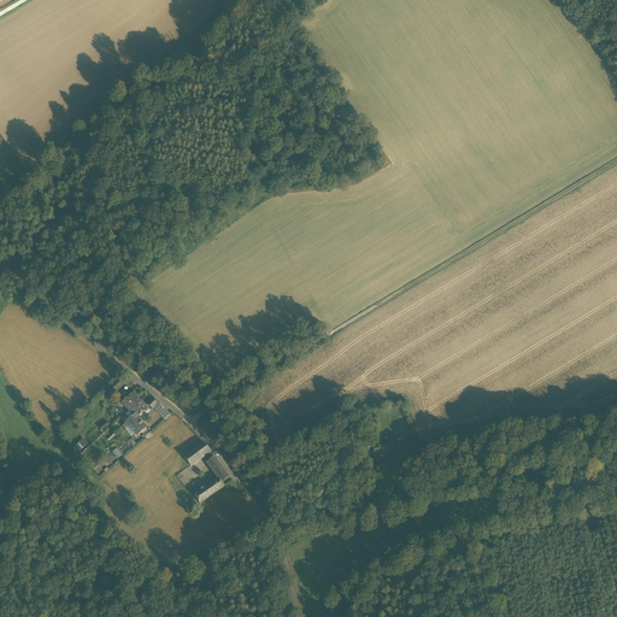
[(117,391),(124,383),(119,378),(112,386),(117,391)]
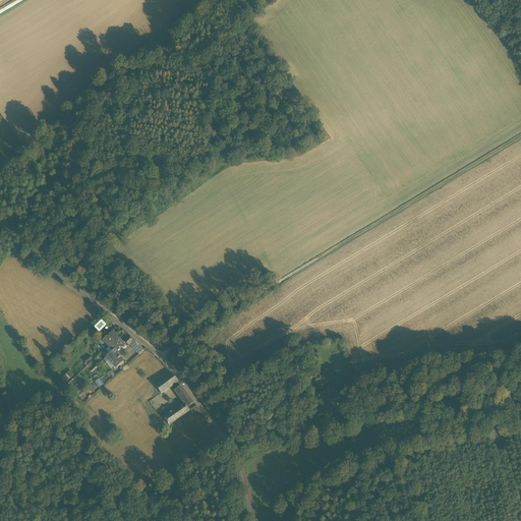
[(103,340),(109,347),(114,343),(119,339),(112,332),(103,340)]
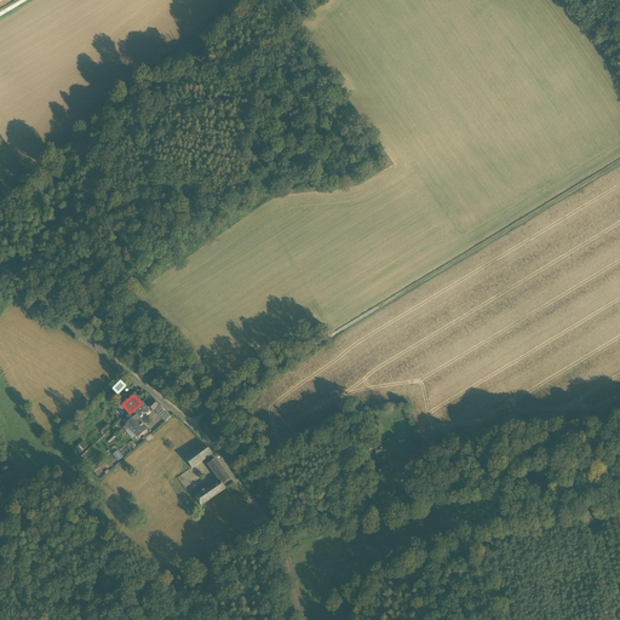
[(148,407),(153,412),(154,409),(159,405),(155,401),(148,407)]
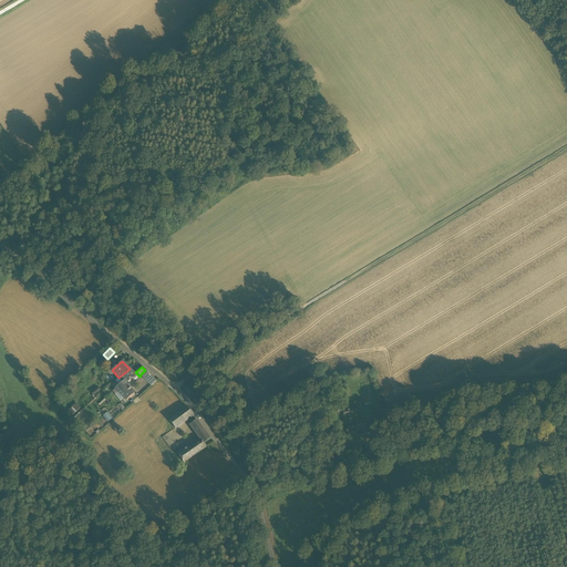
[(135,375),(130,369),(124,373),(119,378),(122,382),(125,385),(135,375)]
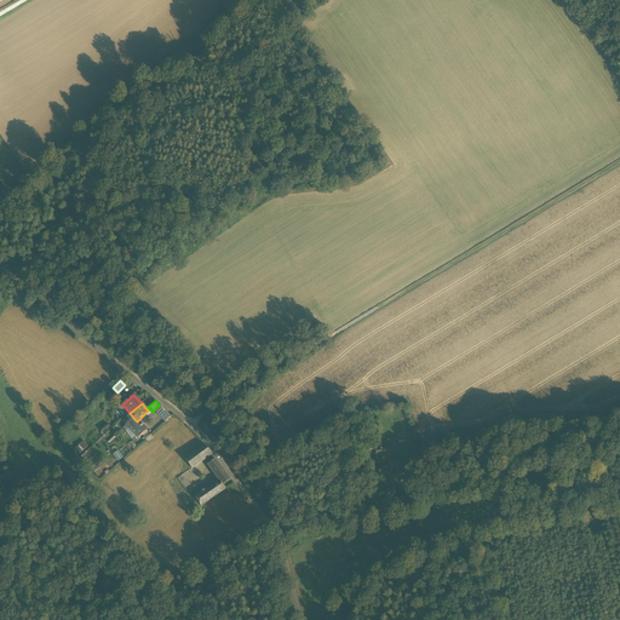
[(156,414),(165,423),(171,417),(162,408),(158,413),(156,414)]
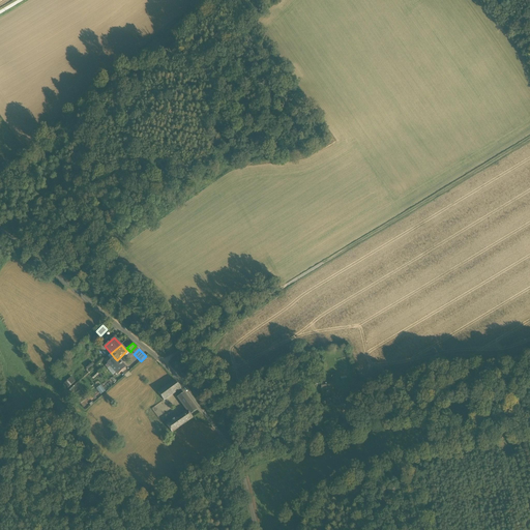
[(107,363),(118,376),(125,369),(117,360),(114,357),(111,359),(107,363)]
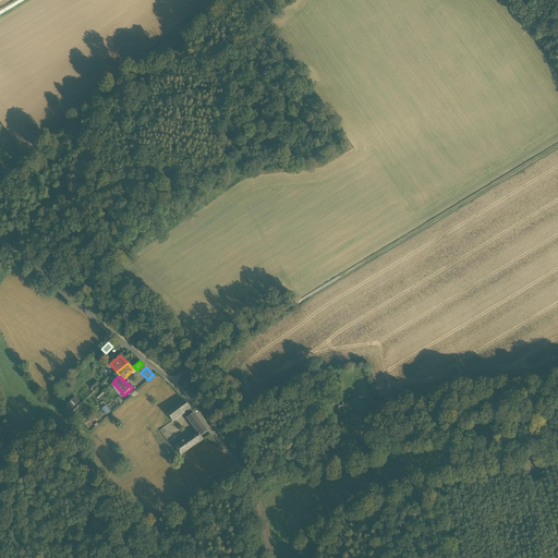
[(71,409),(80,401),(75,397),(67,404),(71,409)]
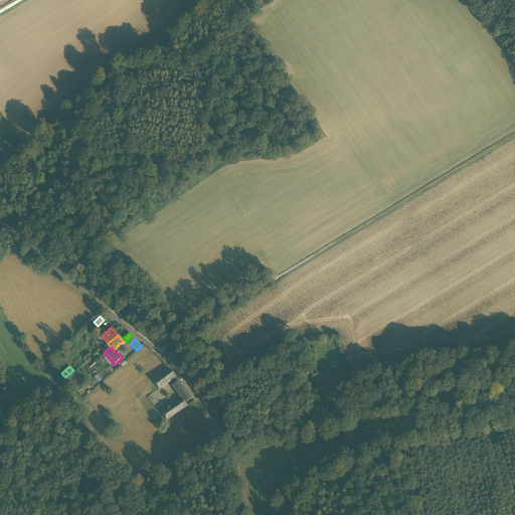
[(153,383),(158,390),(175,378),(170,371),(153,383)]
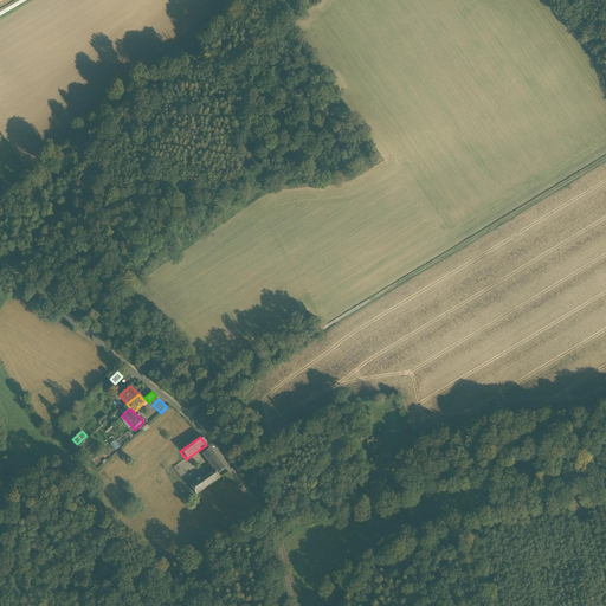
[(213,470),(217,475),(218,474),(225,470),(211,450),(204,455),(213,470)]
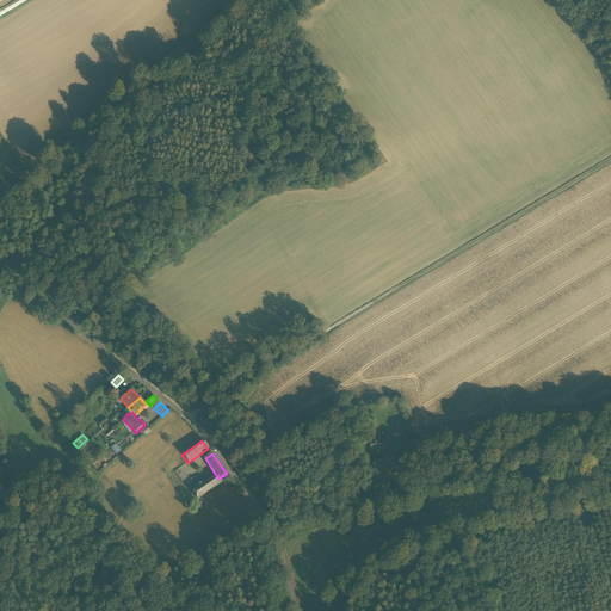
[(191,491),(197,499),(222,482),(220,477),(218,479),(215,474),(191,491)]
